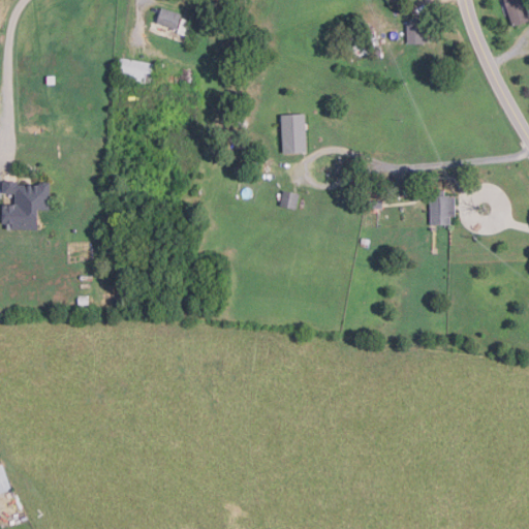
[(528,18),(528,0),(506,0),(514,23),(528,18)]
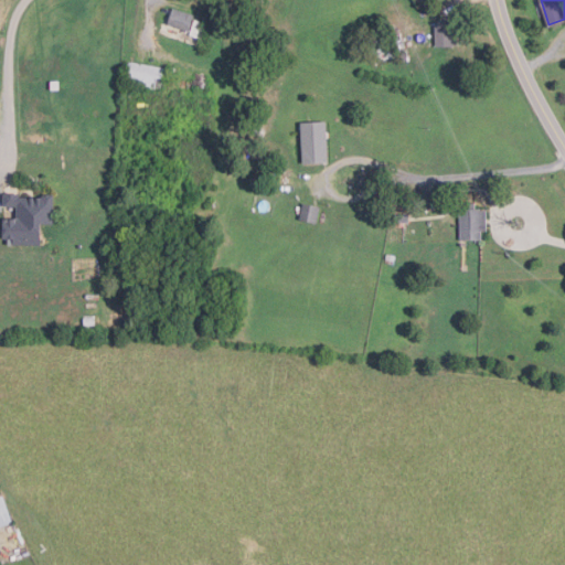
[(170,24),(191,29),(194,12),(173,8),(170,24)]
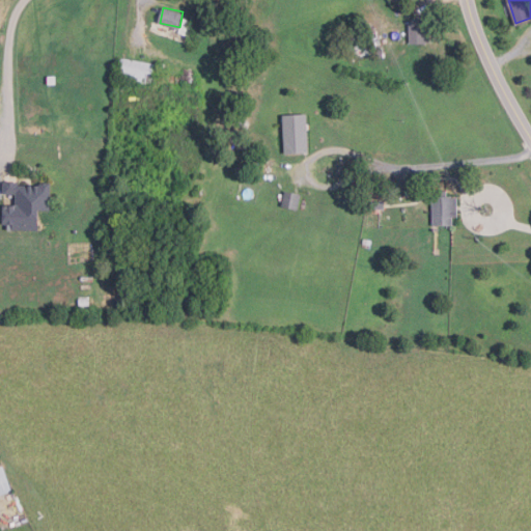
[(175,32),(186,35),(191,22),(180,18),(175,32)]
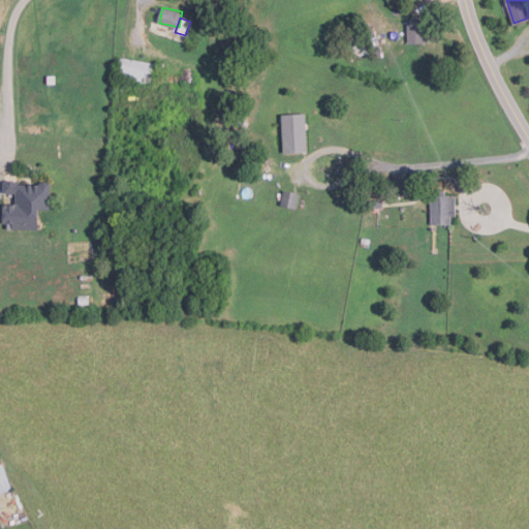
[(430,41),(428,19),(407,21),(410,43),(430,41)]
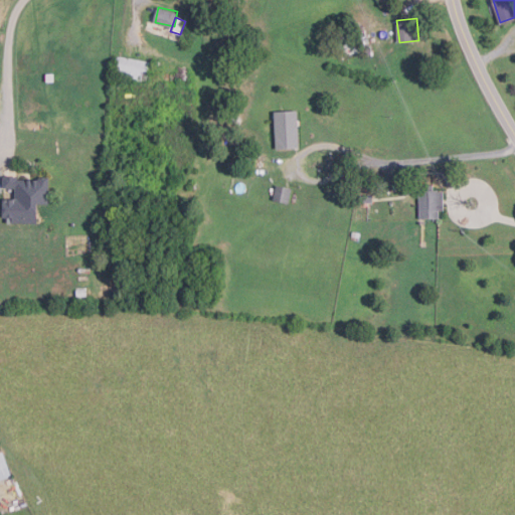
[(153,63),(122,54),(116,74),(147,82),(153,63)]
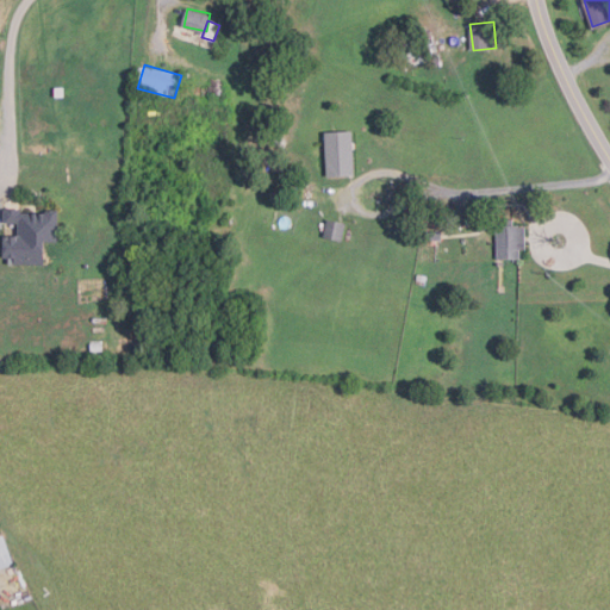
[(63,95),(53,95),(53,86),(63,86),(63,95)]
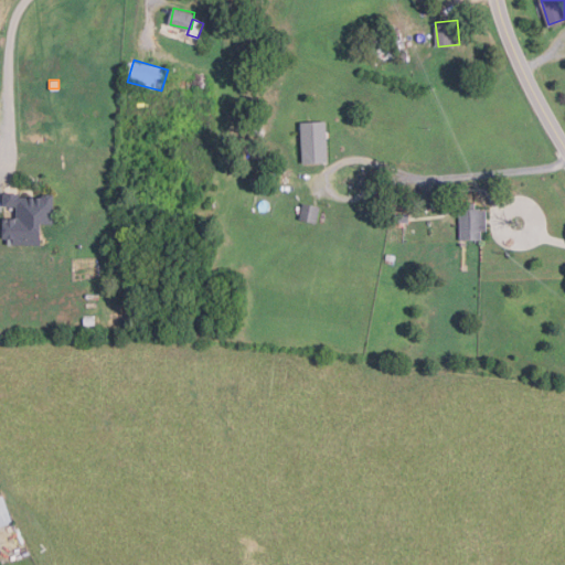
[(324,120),(298,121),(301,162),(327,161),(324,120)]
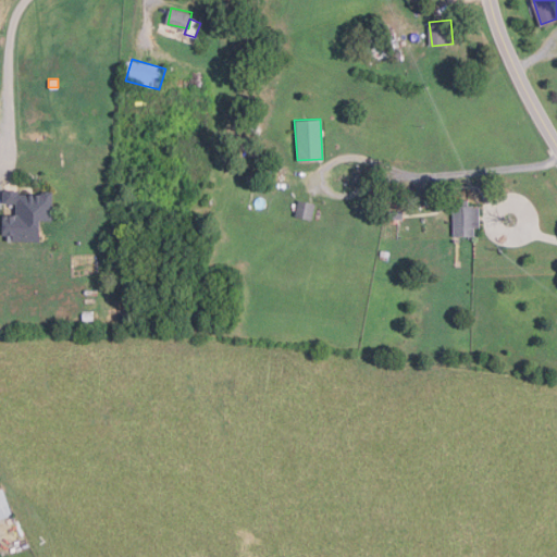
[(56,192),(5,190),(5,203),(8,203),(7,239),(45,240),(45,221),(54,221),(56,192)]
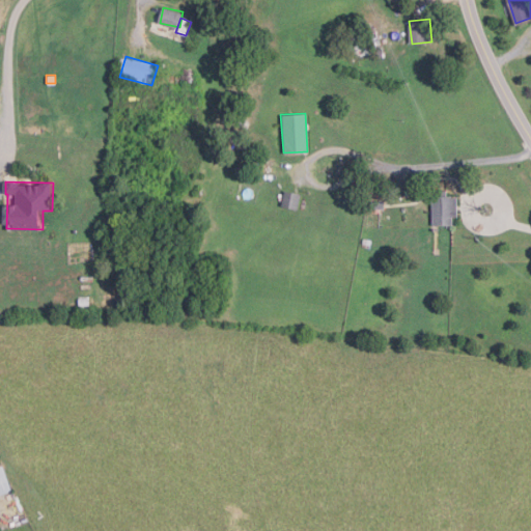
[(300,193),(284,190),(280,205),(297,210),(300,193)]
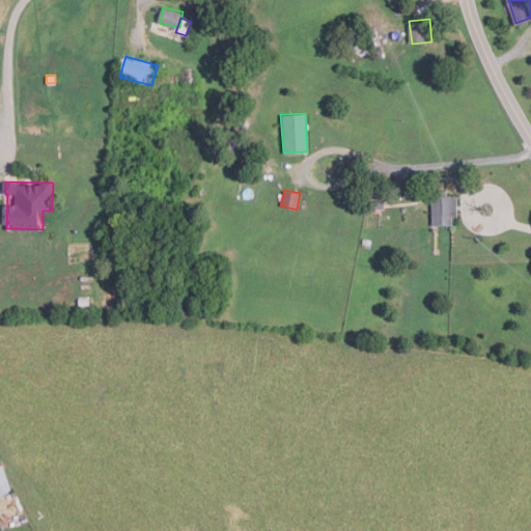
[(430,195),(431,224),(451,224),(451,216),(456,216),(456,196),(450,196),(450,195),(446,195),(446,190),(436,190),(436,195),(430,195)]
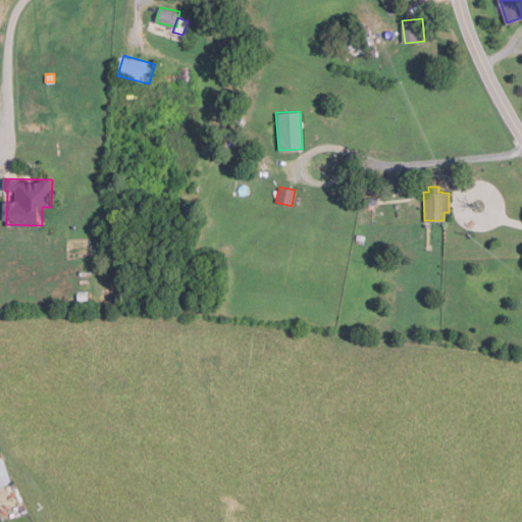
[(376,205),(364,205),(364,197),(376,197),(376,205)]
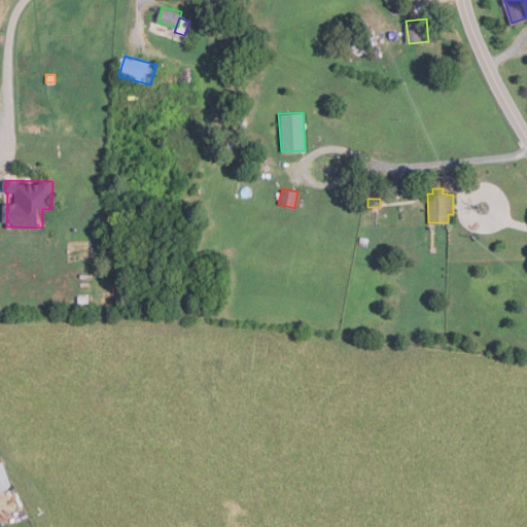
[(88,303),(78,304),(77,295),(86,294),(88,303)]
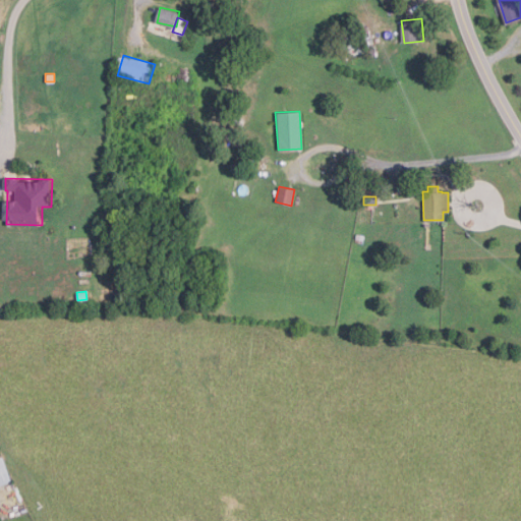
[(0,483),(9,481),(1,457),(0,457),(0,483)]
